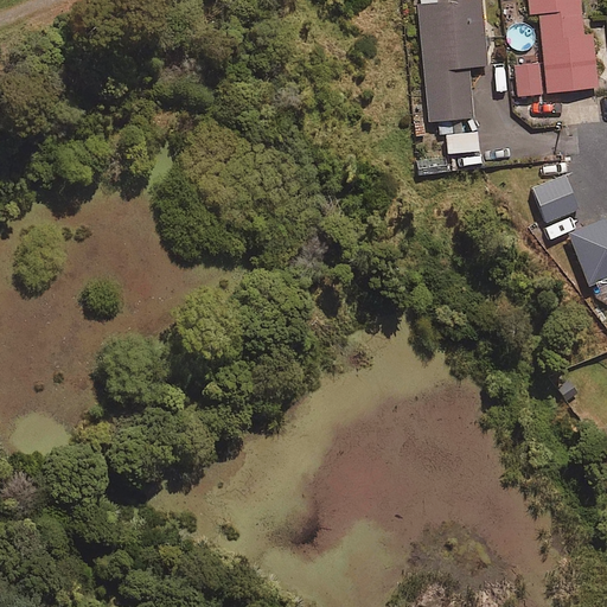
[(486,64),(479,0),(415,0),(427,120),(472,115),(467,65),(486,64)]
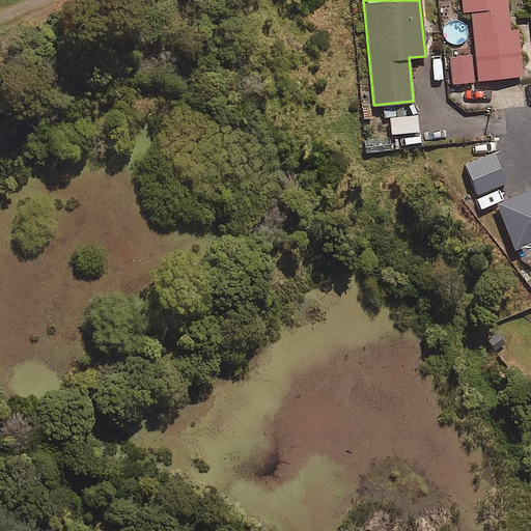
[(516,28),(508,29),(505,0),(459,0),(462,10),(470,9),(474,50),(477,80),(522,75),(516,28)]
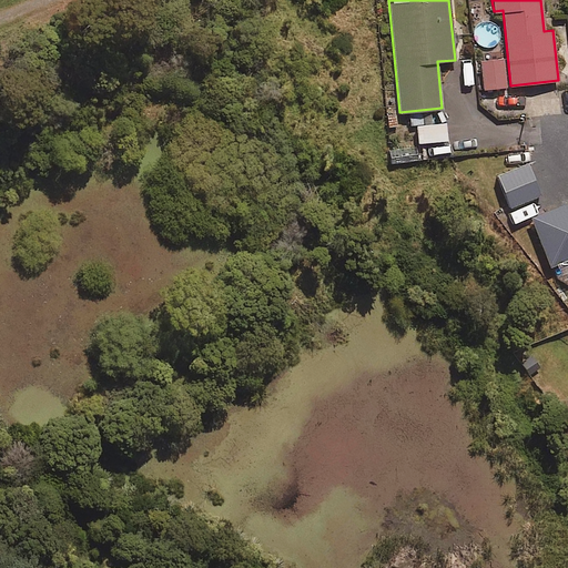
[(480,88),(505,88),(505,53),(480,53),(480,88)]
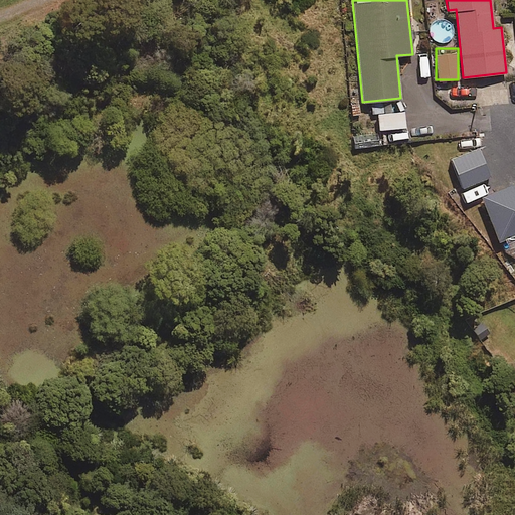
[(377,128),(404,127),(403,112),(377,113),(377,128)]
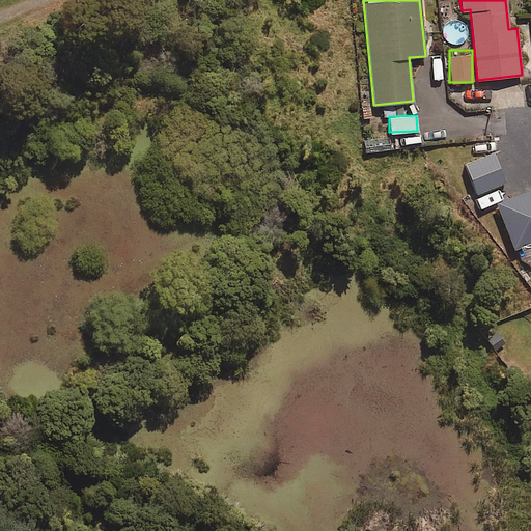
[(475,193),(504,182),(494,152),(465,164),(475,193)]
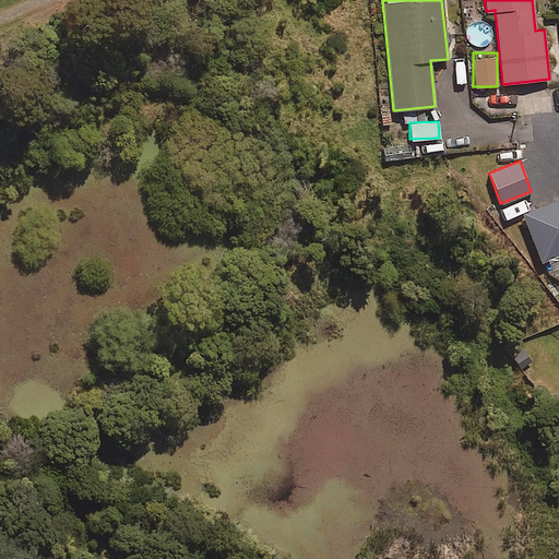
[(558,198),(523,213),(542,261),(558,253),(558,198)]
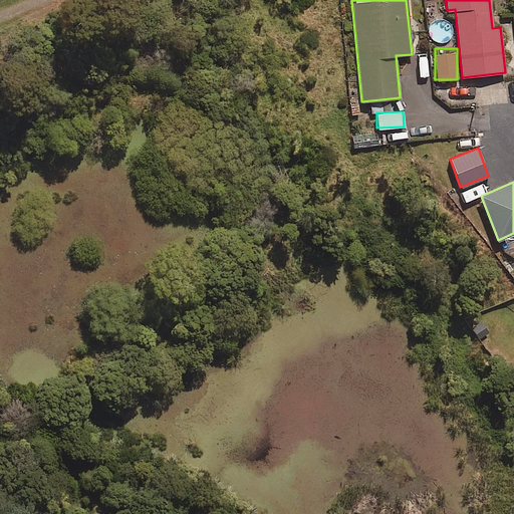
All buildings are outlined.
